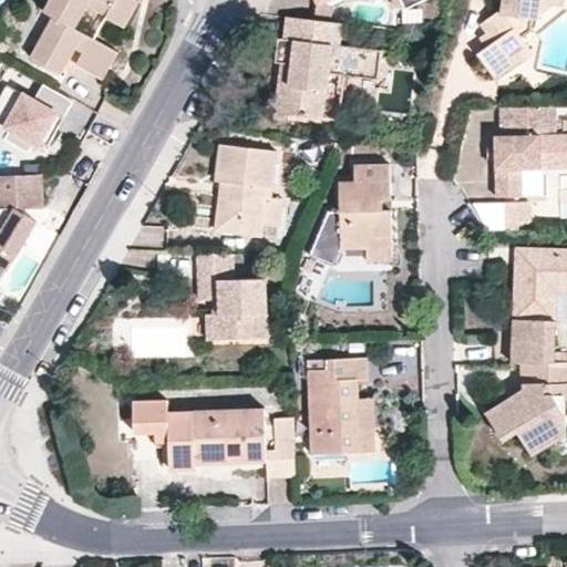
[(50,0),(44,10),(53,16),(75,28),(89,6),(126,27),(141,2),(136,0),(50,0)]
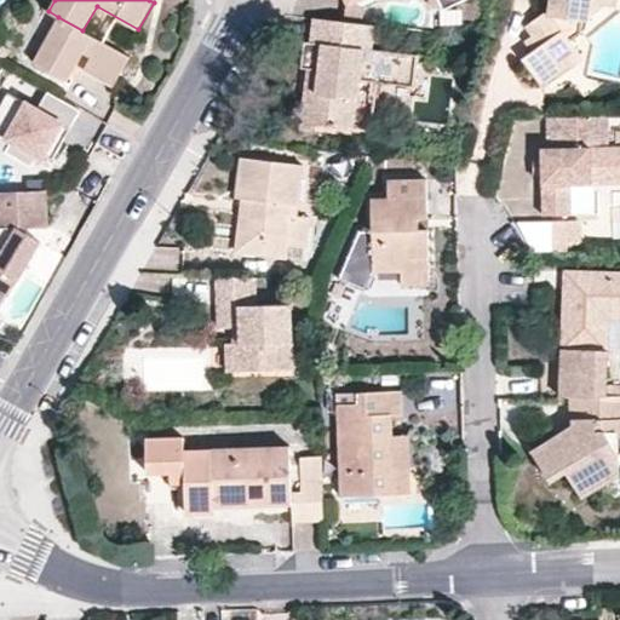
[(555,0),(555,7),(532,24),(546,44),(528,58),(549,86),(575,67),(573,63),(587,52),(577,39),(586,32),(587,19),(593,21),(593,17),(608,6),(608,0),(555,0)]
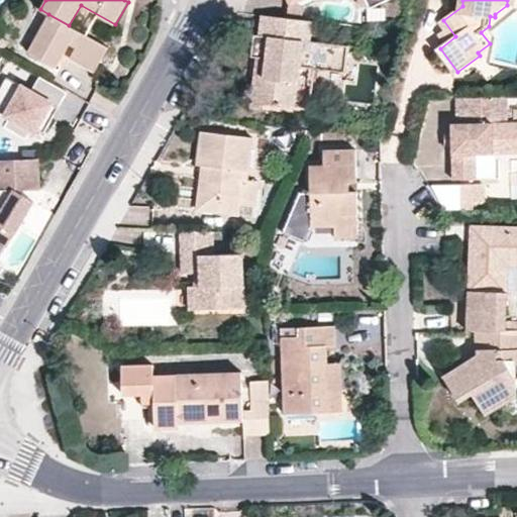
[(108,46),(69,25),(48,14),(28,50),(57,66),(69,43),(76,47),(70,59),(94,73),(108,46)]
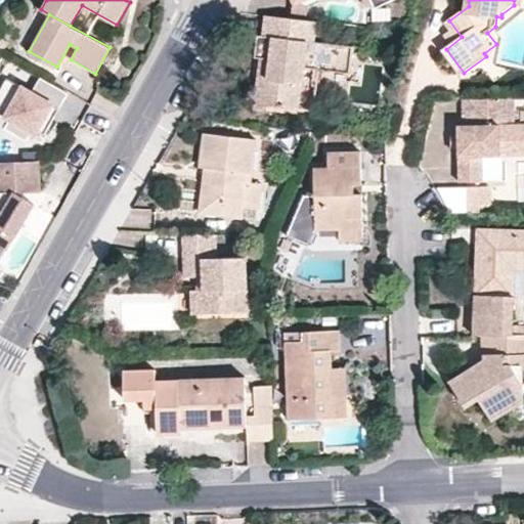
[(265,14),(263,14),(262,35),(274,36),(272,57),(260,55),(257,78),(269,80),(266,104),(301,108),(306,67),(350,71),(352,47),(324,42),(312,42),(315,20),(265,14)]
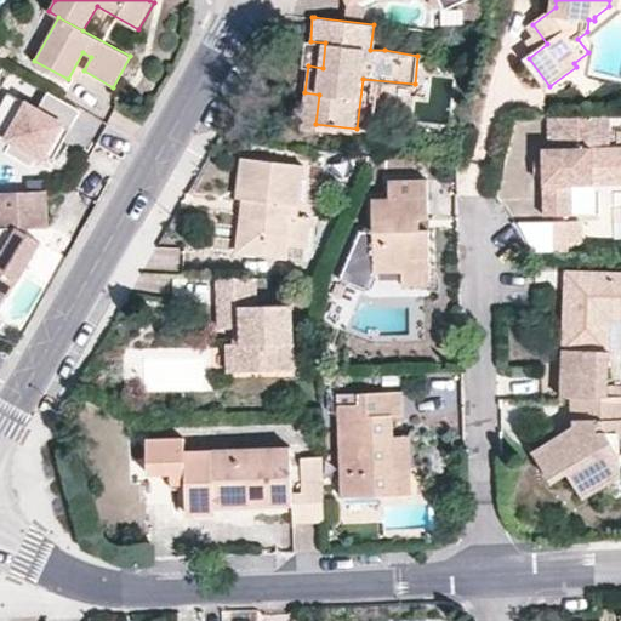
[(386,27),(374,24),(370,50),(385,50),(386,27)]
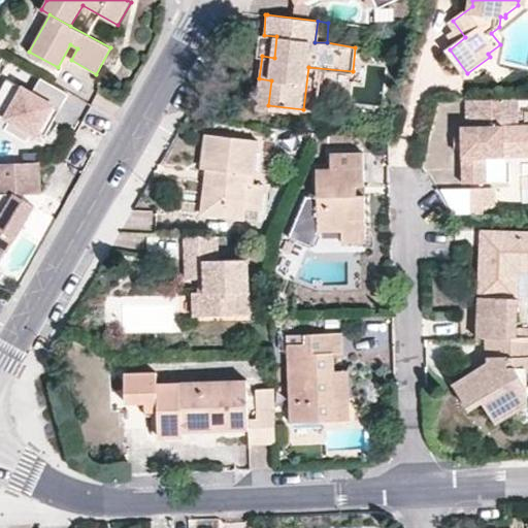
[(276,36),(264,35),(260,34),(258,56),(262,56),(274,58),(276,36)]
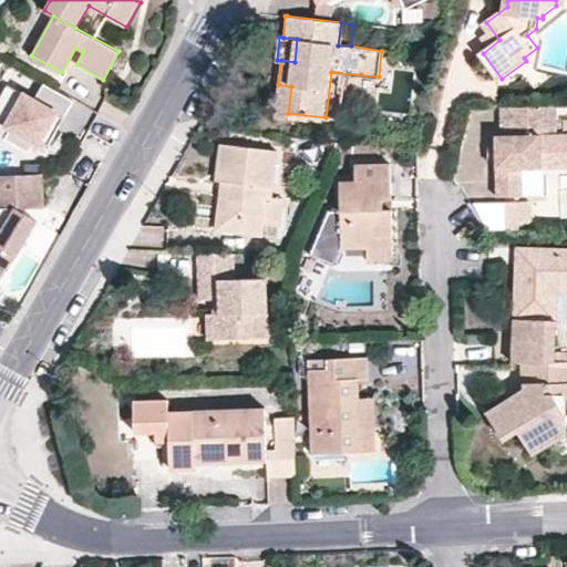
[(3,40),(0,44),(0,53),(6,57),(12,44),(3,40)]
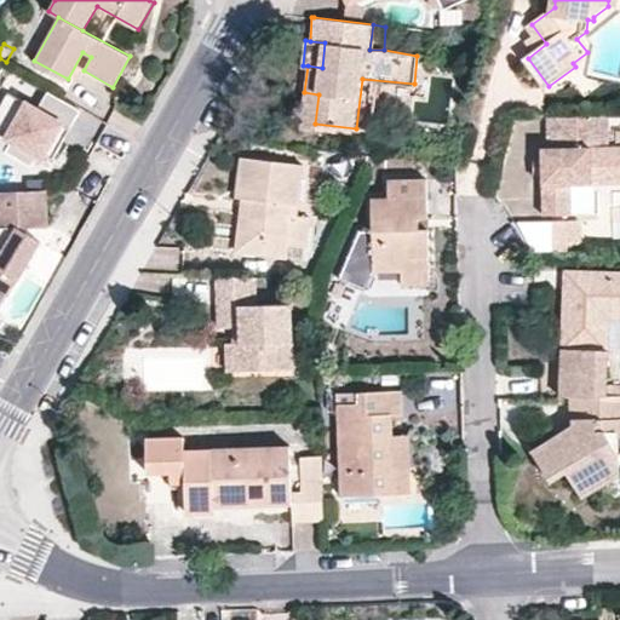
[(590,56),(587,52),(573,63),(575,67),(590,56)]
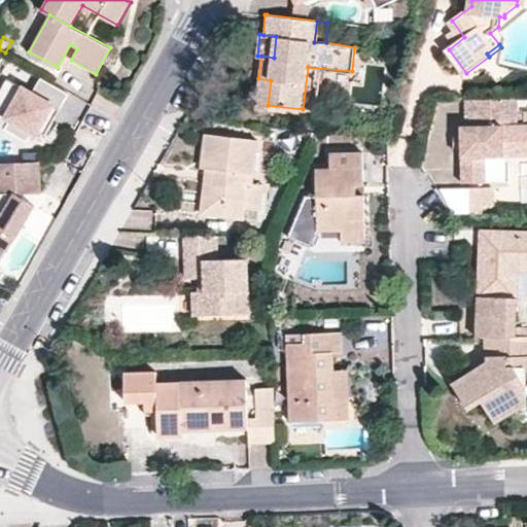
[(48,111),(53,104),(60,108),(69,92),(41,76),(32,92),(7,77),(0,89),(0,107),(12,114),(5,128),(27,140),(34,127),(45,133),(56,115),(48,111)]
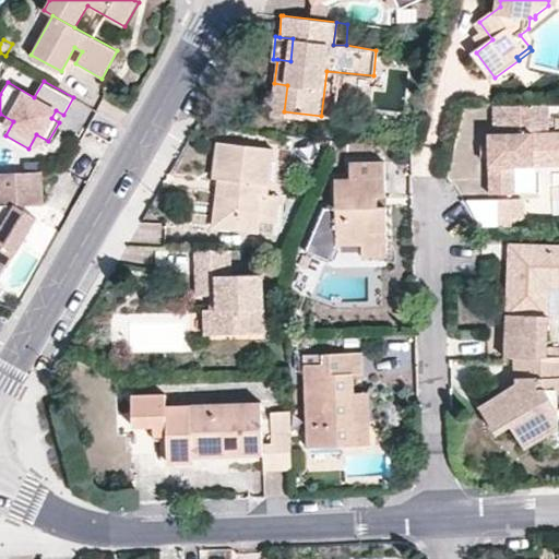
[(287,85),(274,83),(271,116),(283,118),(284,111),(287,85)]
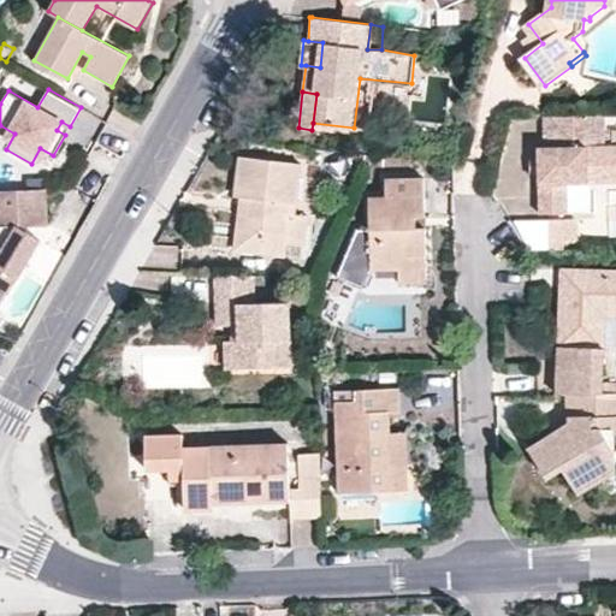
[(609,116),(548,116),(549,148),(542,148),(544,215),(572,214),(570,184),(615,182),(615,146),(610,146),(609,116)]
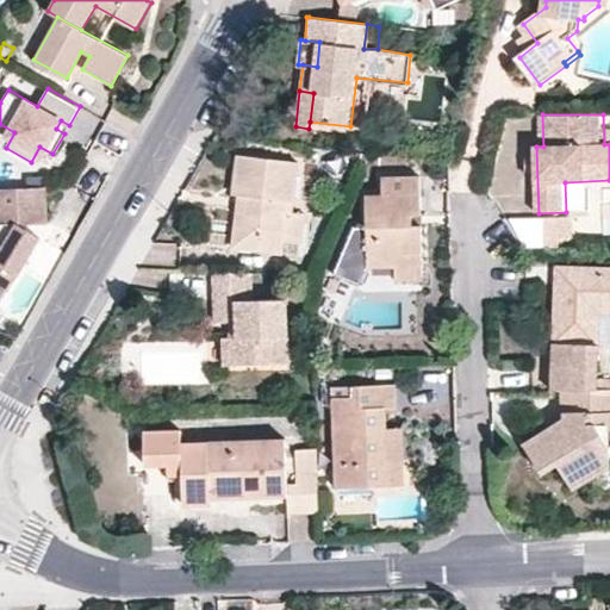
[(64,134),(69,125),(61,120),(56,129),(64,134)]
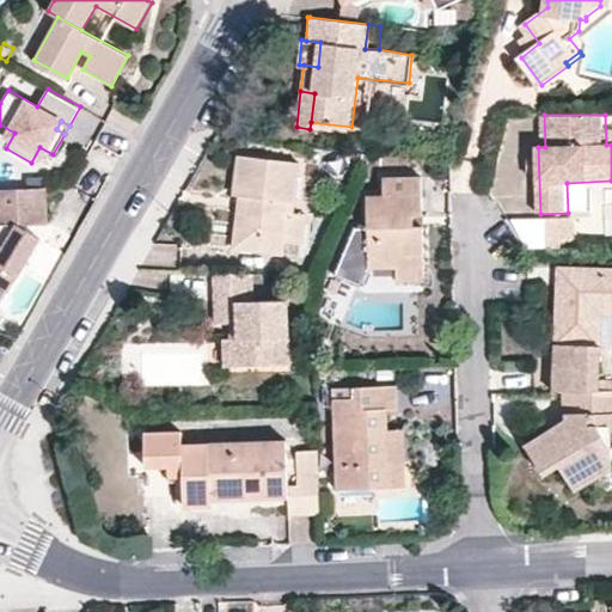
[(233,194),(238,195),(238,194),(248,195),(246,212),(237,210),(232,249),(285,255),(287,242),(304,245),(307,213),(294,212),(300,163),(237,155),(233,194)]
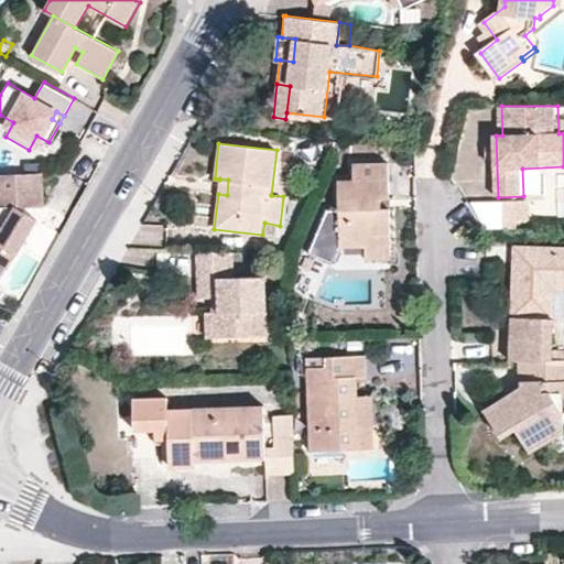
[(354,179),(388,177),(388,162),(354,163),(354,179)]
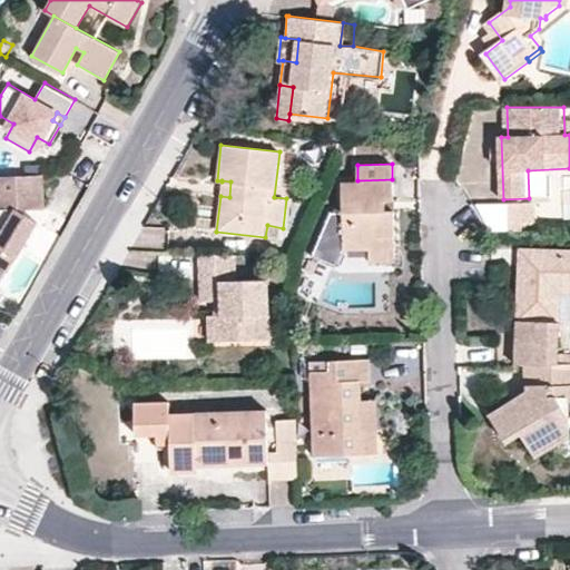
[(43,174),(0,176),(0,264),(10,271),(27,242),(25,213),(23,208),(46,206),(43,174)]
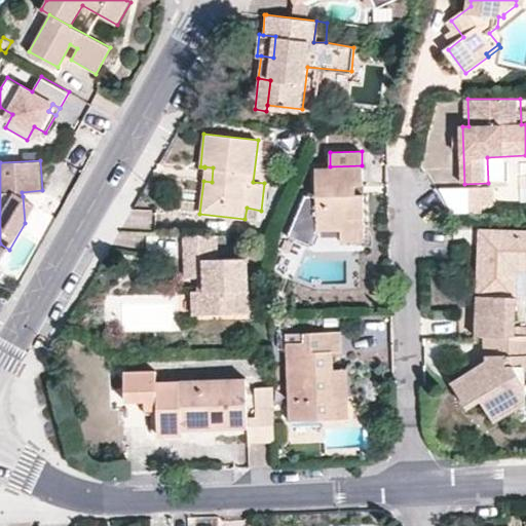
[(364,184),(362,165),(330,166),(315,167),(314,196),(304,196),(289,235),(310,245),(316,231),(340,230),(341,243),(365,242),(364,195),(355,195),(355,184),(364,184)]
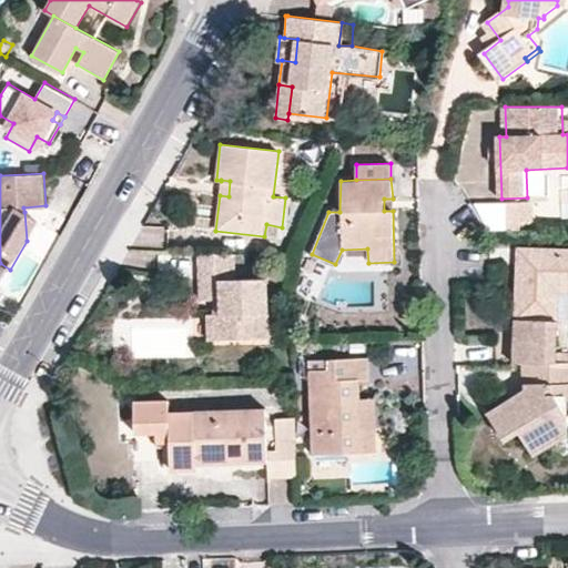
[(221,180),(221,181),(220,195),(229,196),(230,181),(221,180)]
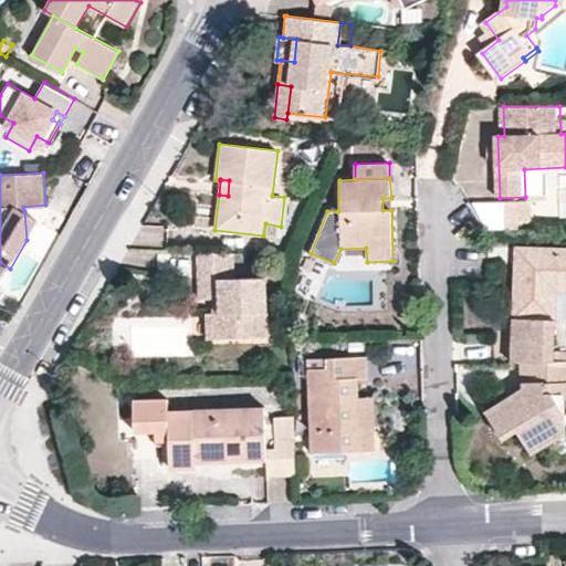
[(509,202),(509,222),(534,222),(533,202),(509,202)]
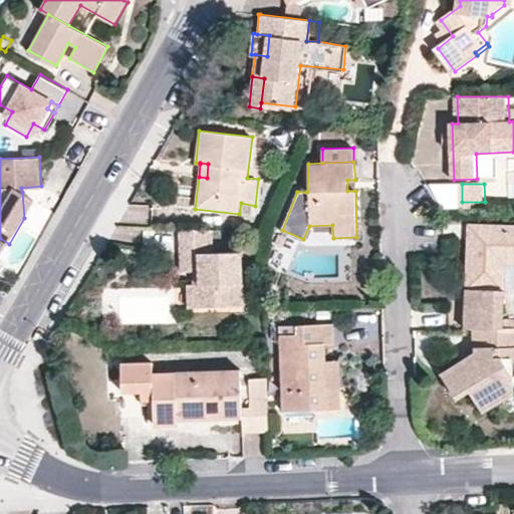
[(35,199),(22,192),(24,218),(35,199)]
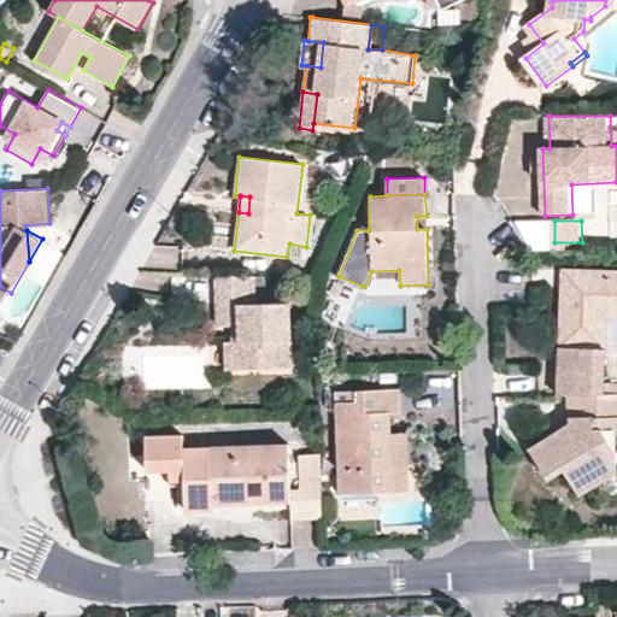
[(616,269),(553,272),(558,395),(568,395),(604,394),(600,313),(616,312),(616,269)]
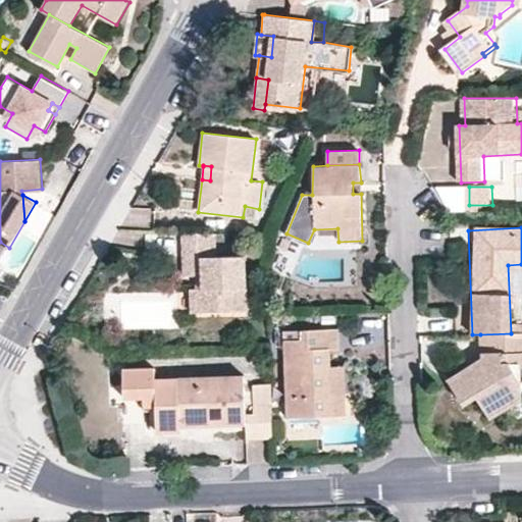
[(283,238),(278,246),(286,249),(291,240),(283,238)]
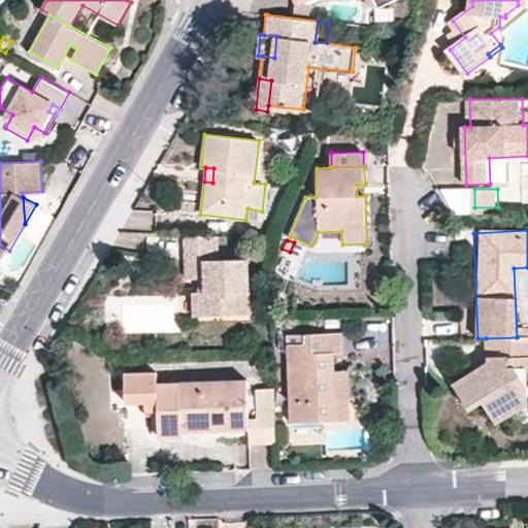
[(198,278),(198,292),(199,316),(251,314),(249,260),(185,261),(185,278),(198,278)]
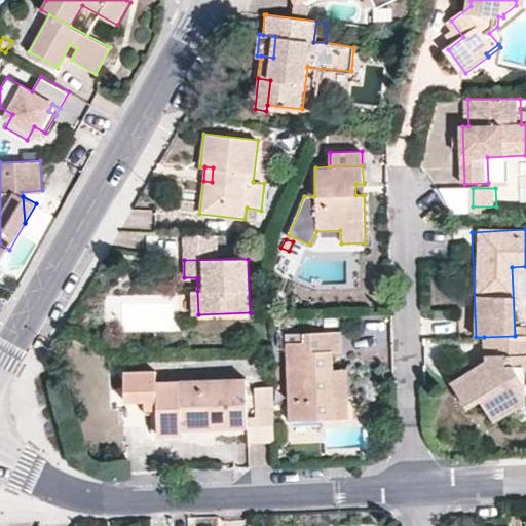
[(348,419),(348,393),(334,395),(333,369),(332,351),(342,351),(341,332),(305,333),(305,342),(286,343),(289,420),(348,419)]
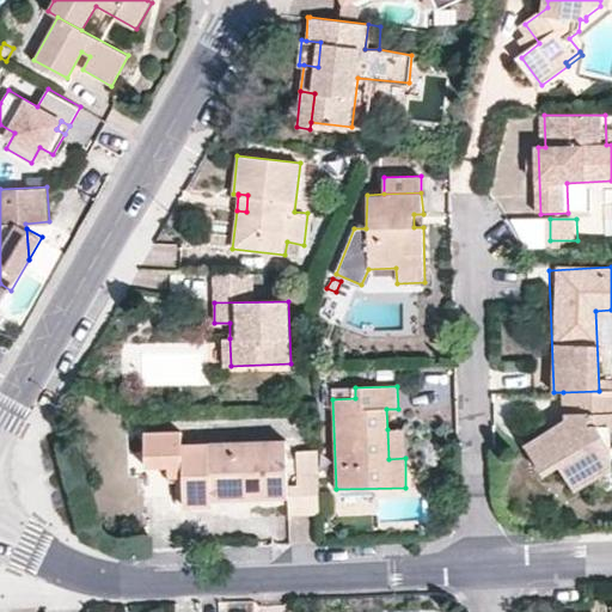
[(611,390),(599,391),(563,392),(564,414),(567,414),(567,423),(569,430),(561,436),(556,429),(526,447),(544,477),(560,467),(573,490),(611,467),(610,428),(611,427),(611,390)]
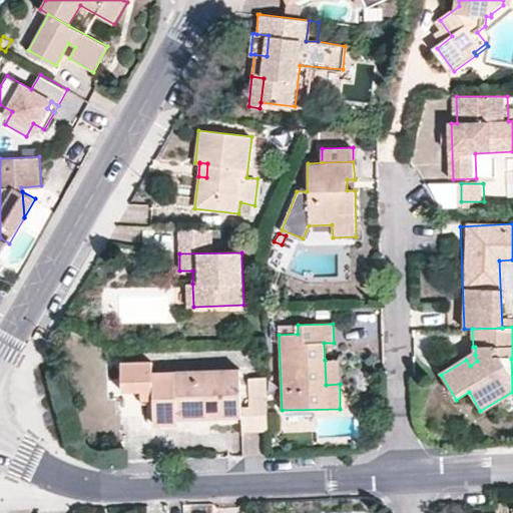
[(475,355),(466,360),(470,366),(477,361),(475,355)]
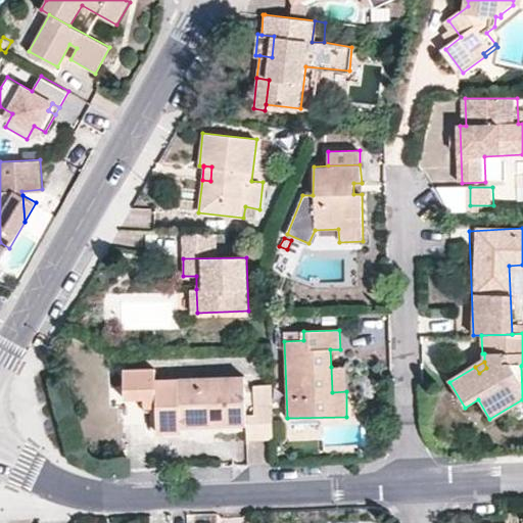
[(345,367),(331,367),(332,392),(346,391),(345,367)]
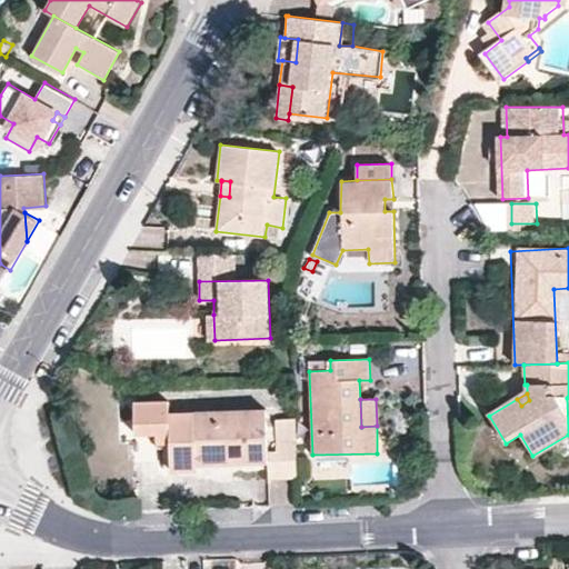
[(295,441),(293,418),(275,418),(276,451),(267,451),(266,408),(187,411),(188,419),(170,419),(170,412),(169,402),(135,403),(137,435),(165,435),(171,433),(172,469),(172,471),(198,471),(198,465),(198,457),(232,456),(232,459),(232,463),(232,466),(269,463),(269,479),(296,478),(295,441)]
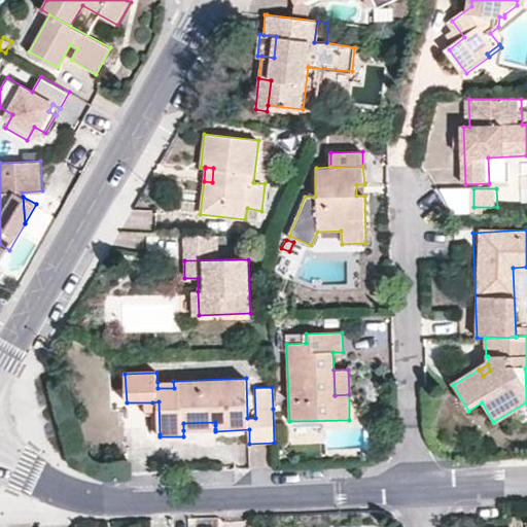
[(183,423),(183,430),(215,429),(215,425),(215,422),(183,423)]
